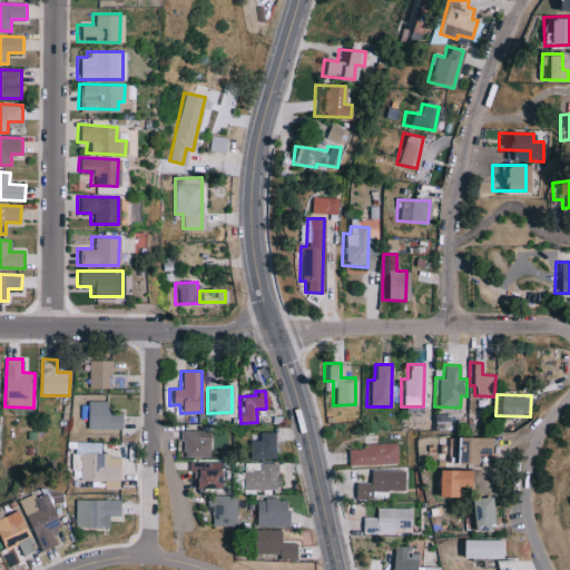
[(110,401),(89,401),(90,429),(124,428),(124,413),(110,413),(110,401)]
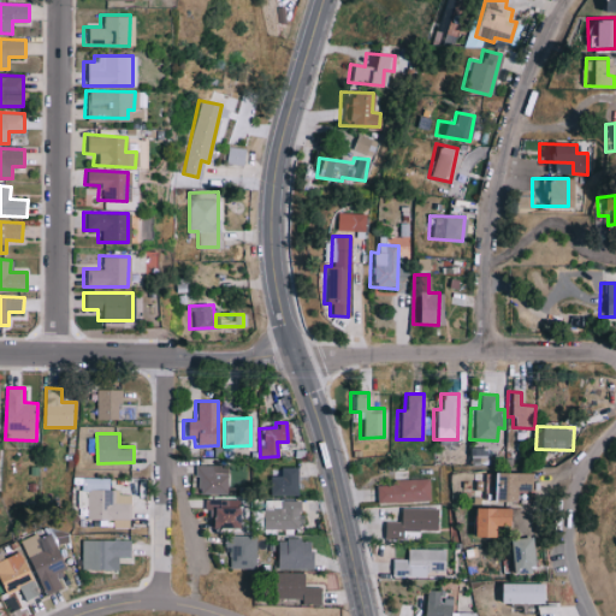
[(225,493),(226,466),(195,465),(195,493),(225,493)]
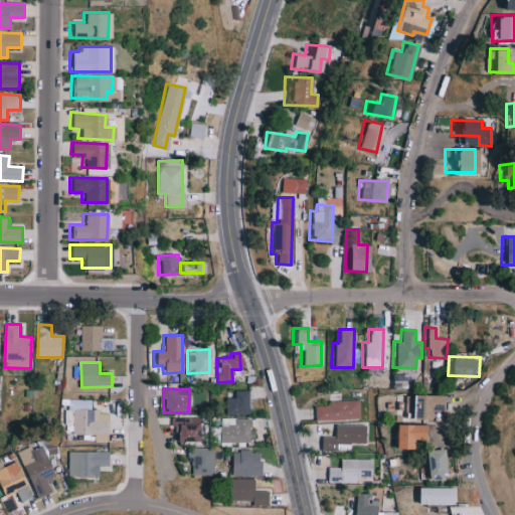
[(247,413),(247,390),(231,390),(231,397),(224,397),(224,414),(247,413)]
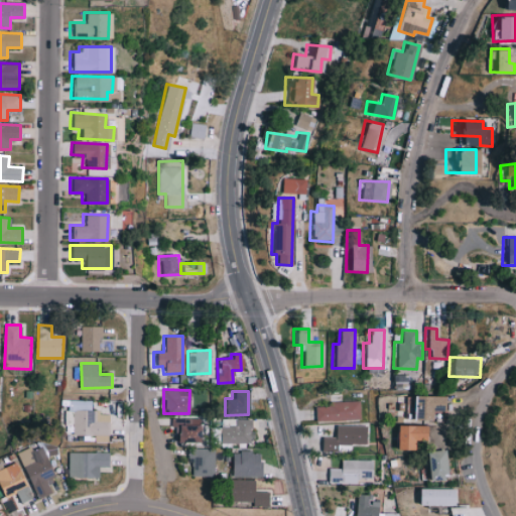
[(110,435),(109,414),(99,414),(99,409),(91,409),(90,400),(71,400),(72,409),(66,409),(66,425),(73,425),(73,435),(110,435)]
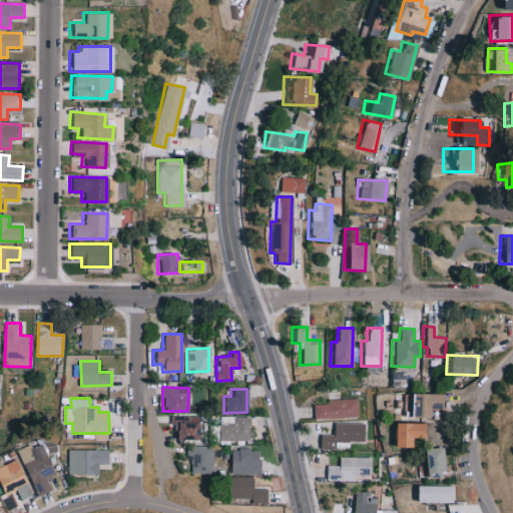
[(311,418),(357,417),(356,398),(323,399),(323,404),(310,404),(311,418)]
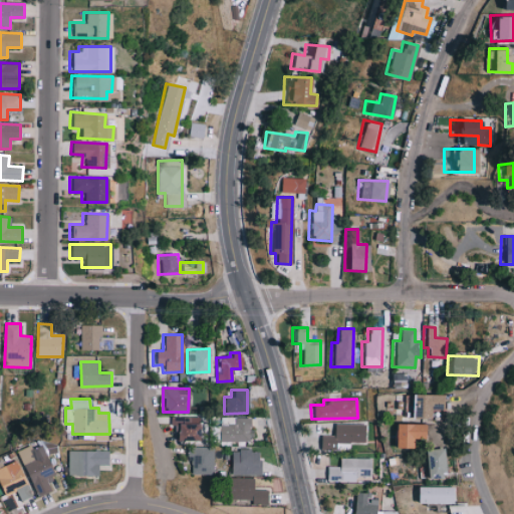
[(195,423),(187,423),(187,417),(169,416),(168,425),(173,425),(172,439),(195,440),(195,423)]
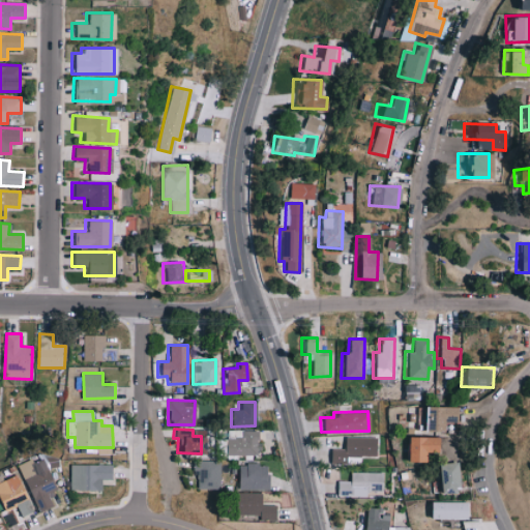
[(225,438),(226,455),(256,454),(256,430),(241,431),(241,437),(225,438)]
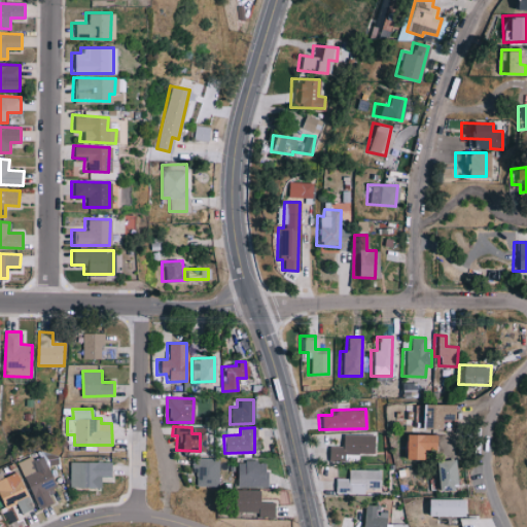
[(327,446),(326,460),(345,460),(345,453),(373,454),(373,434),(339,433),(339,446),(327,446)]
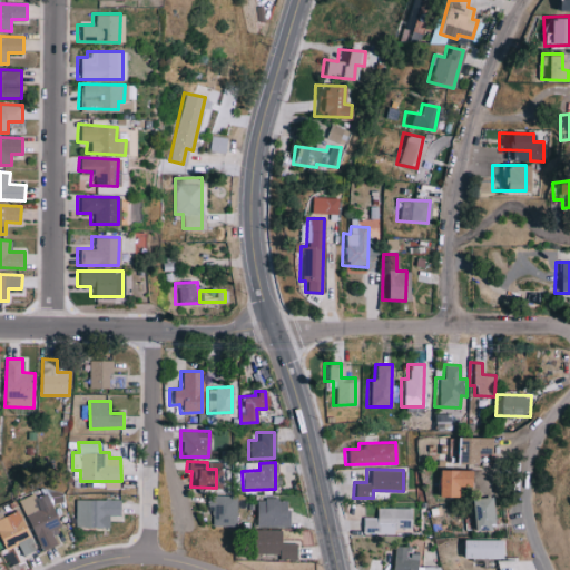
[(470,470),(430,470),(429,495),(457,497),(457,487),(470,487),(470,470)]
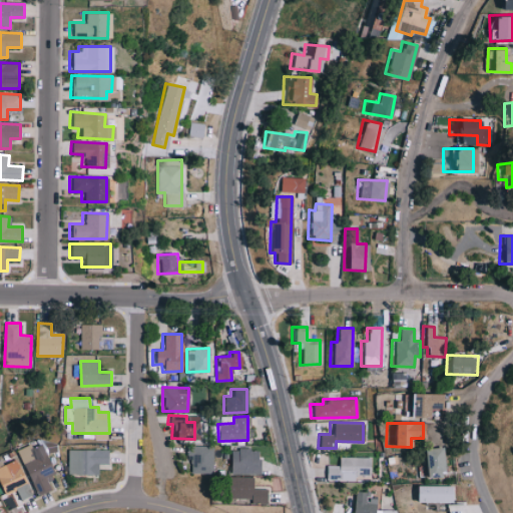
[(51,490),(47,477),(54,474),(44,444),(32,448),(31,444),(19,448),(35,496),(51,490)]
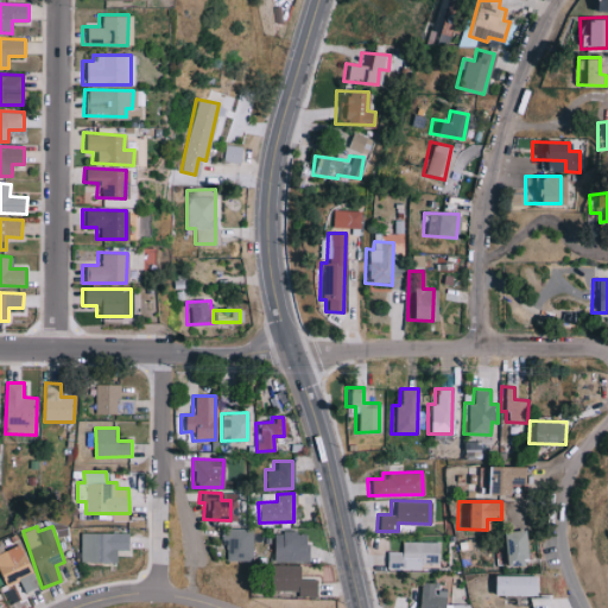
[(225,559),(251,561),(251,529),(219,527),(219,539),(225,540),(225,559)]
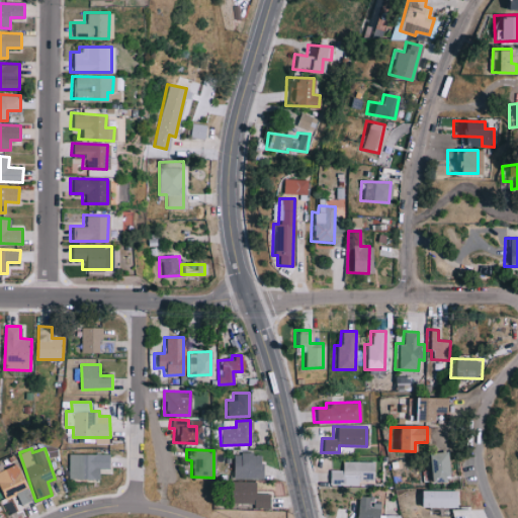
[(445,451),(424,452),(424,478),(446,477),(445,451)]
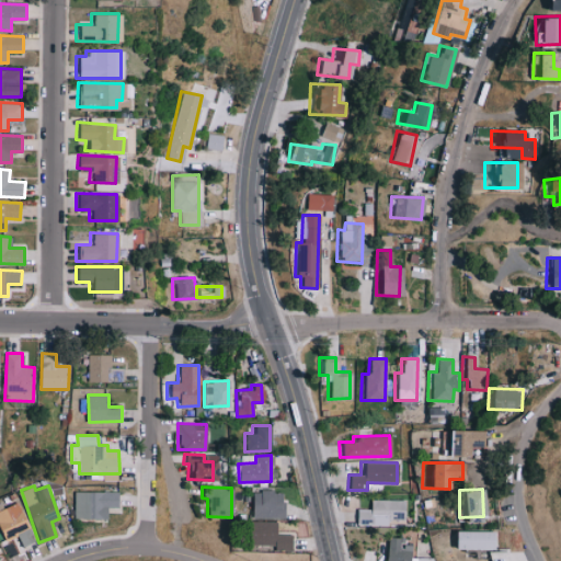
[(121,492),(76,491),(76,518),(109,519),(110,507),(121,507),(121,492)]
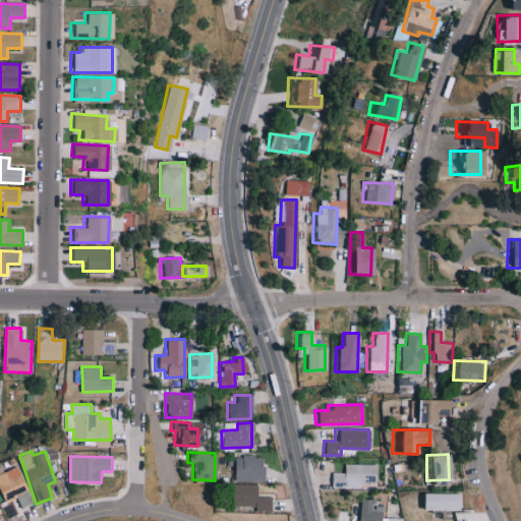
[(229,480),(262,481),(263,457),(230,456),(229,480)]
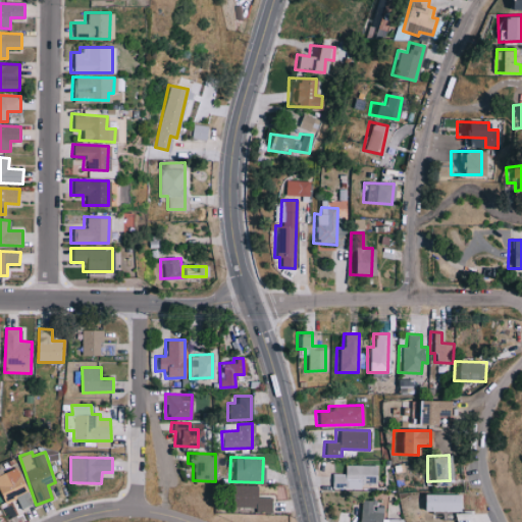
[(374,483),(374,465),(343,465),(342,488),(359,488),(359,483),(374,483)]
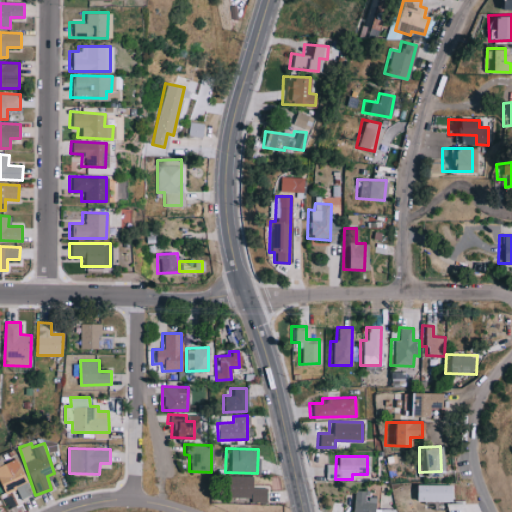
[(21,499),(33,495),(18,458),(0,465),(0,481),(5,494),(17,489),(21,499)]
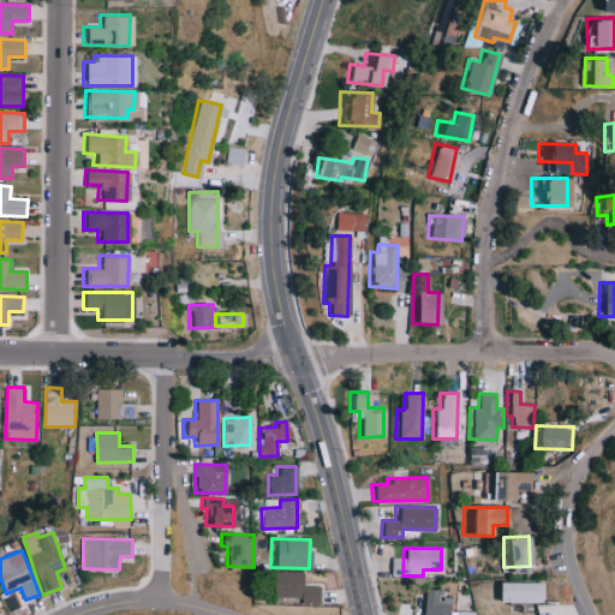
[(302,572),(270,571),(270,597),(299,597),(298,604),(317,604),(318,584),(302,584),(302,572)]
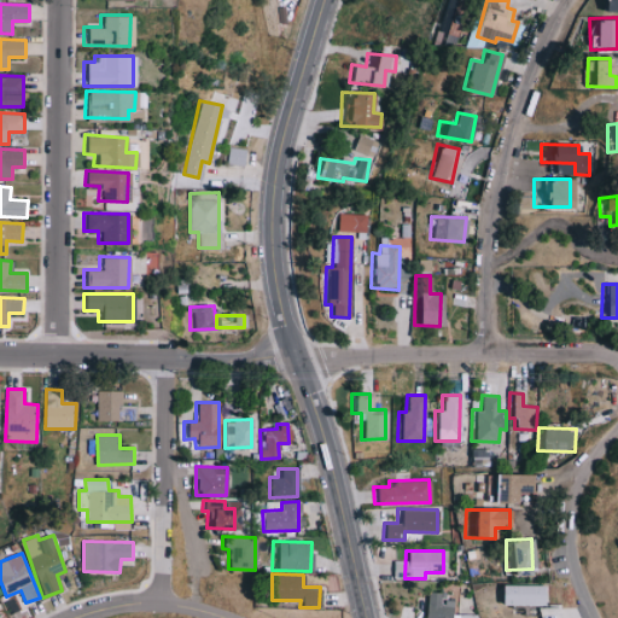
[(546,605),(546,586),(493,584),(493,604),(546,605)]
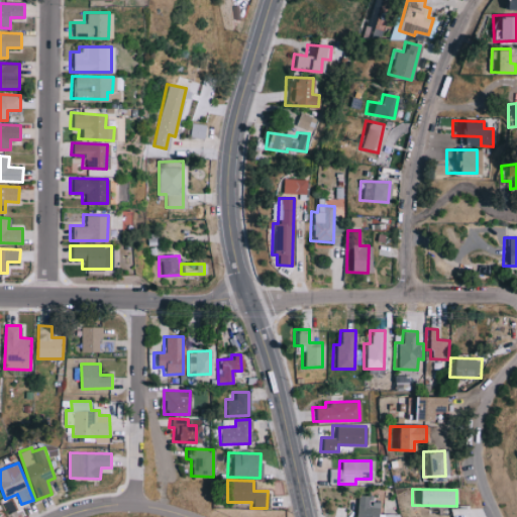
[(368,496),(353,495),(350,516),(377,516),(379,504),(368,502),(368,496)]
